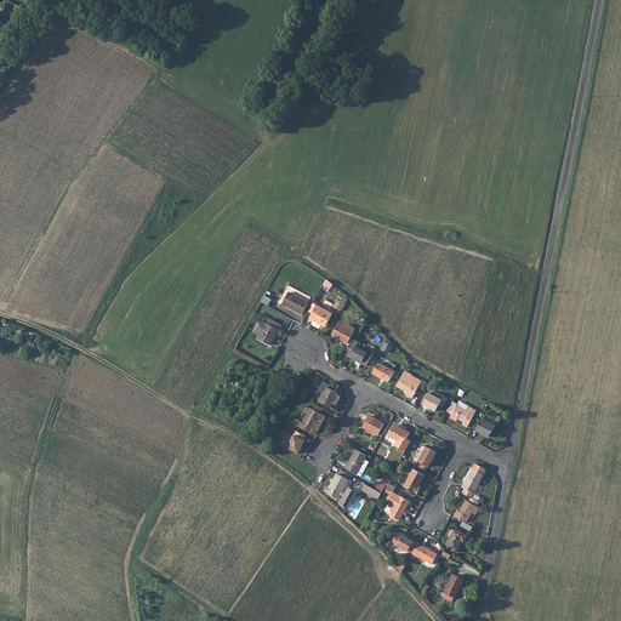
[(308,303),(289,292),(283,305),(302,314),(308,303)]
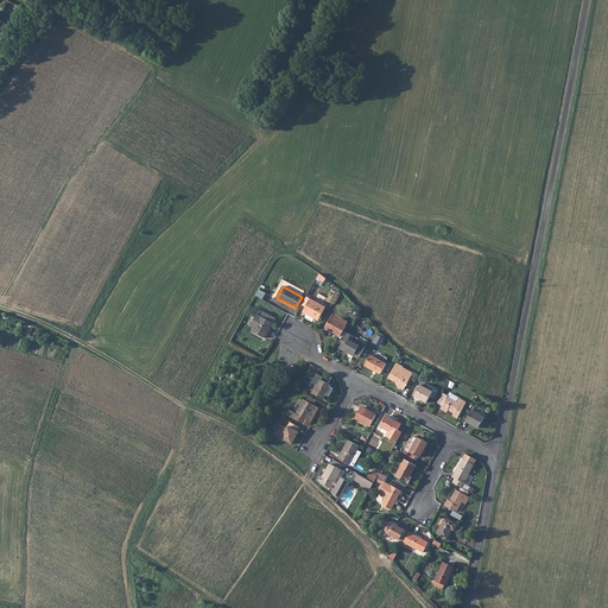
[(325,306),(306,296),(302,304),(305,306),(303,312),(318,321),(325,306)]
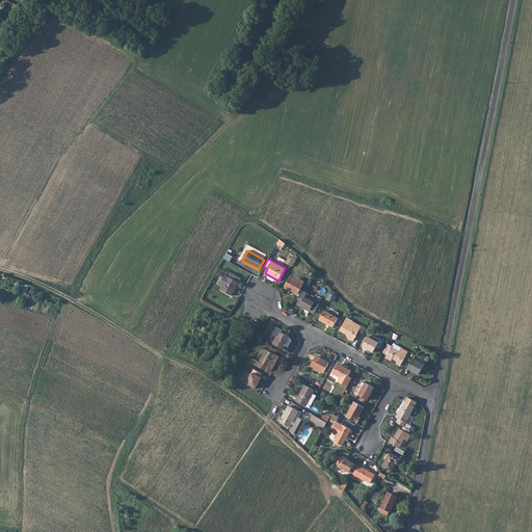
[(228,271),(225,275),(239,283),(241,278),(228,271)]
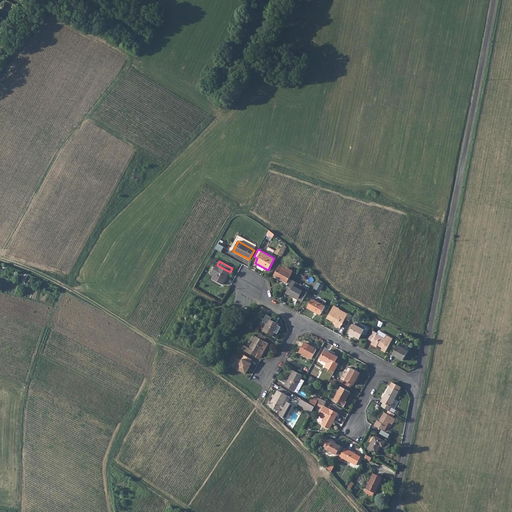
[(217,265),(211,274),(214,276),(213,279),(223,285),(230,272),(217,265)]
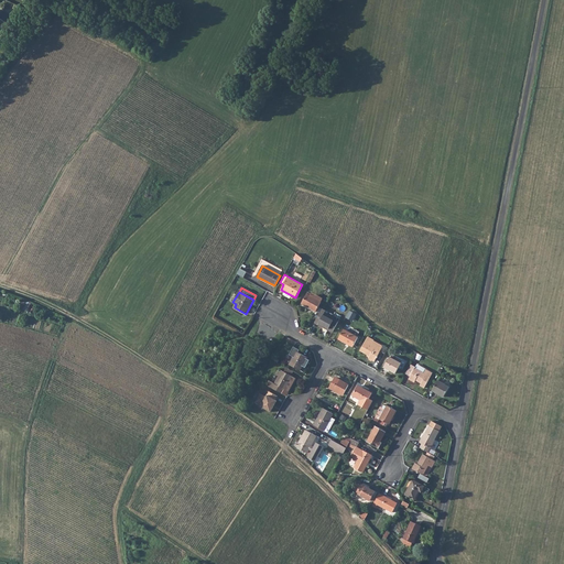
[(312,294),(308,292),(307,294),(302,304),(316,312),(322,302),(323,299),(313,293),(312,294)]
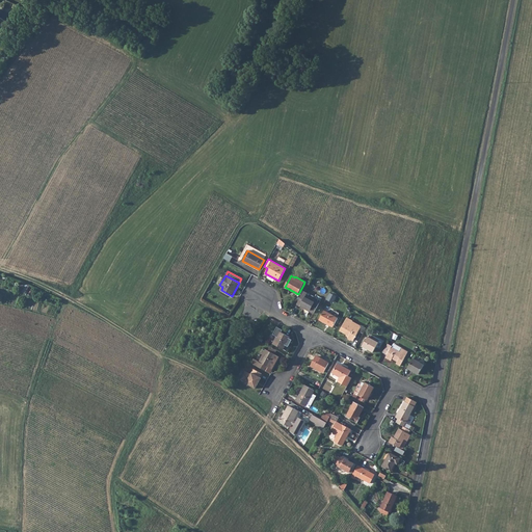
[(308,293),(304,291),(296,304),(300,307),(300,306),(314,313),(319,303),(306,296),(308,293)]
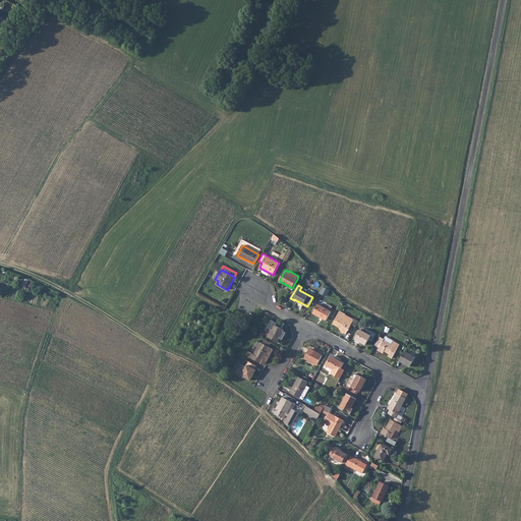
[(331,311),(317,304),(312,313),(326,321),(331,311)]
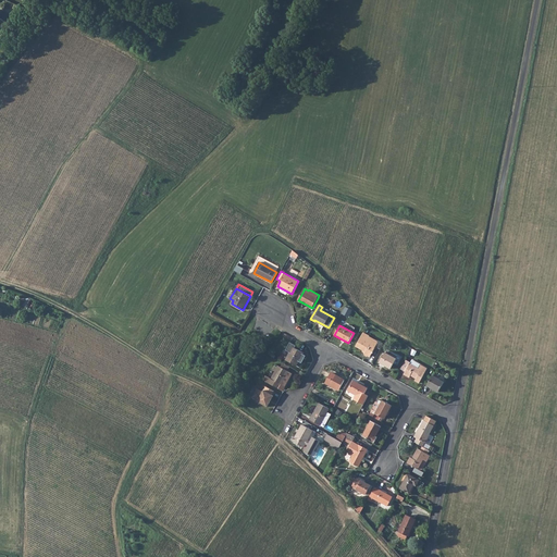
[(370,336),(363,332),(356,346),(366,351),(364,354),(370,357),(378,343),(378,341),(369,336),(370,336)]
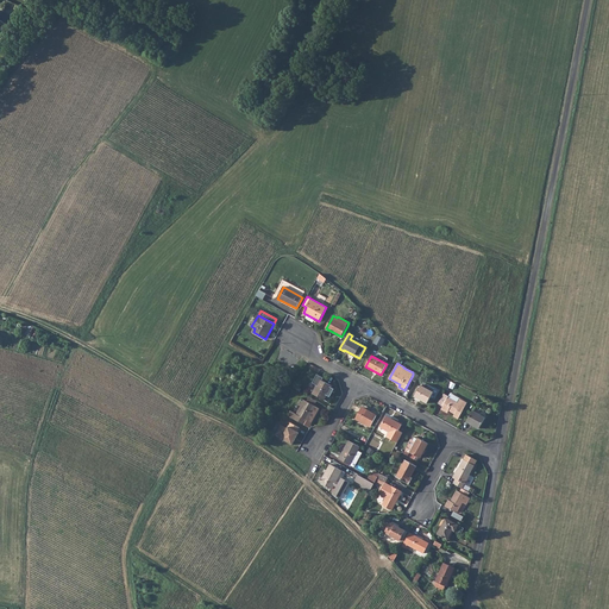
[(324,378),(318,375),(313,383),(318,385),(313,394),(324,400),(326,395),(330,397),(334,389),(331,387),(332,385),(322,381),(324,378)]
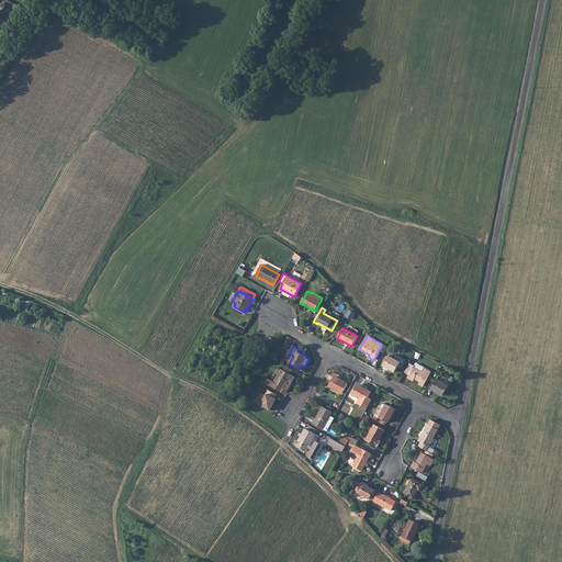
[(393,358),(389,356),(383,366),(394,372),(400,362),(398,361),(393,358)]
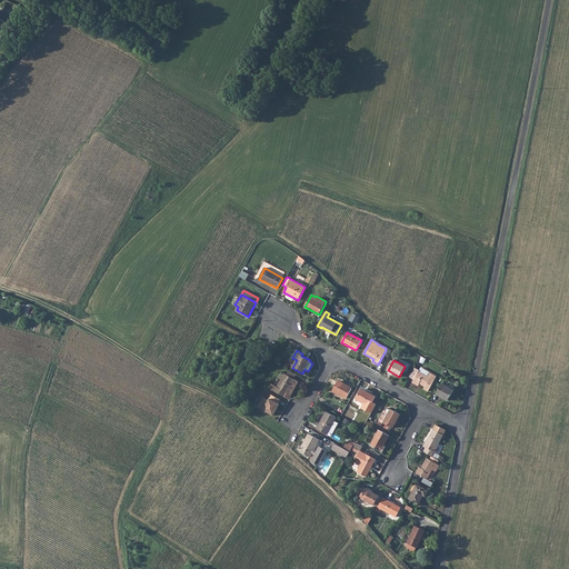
[(415,367),(409,377),(415,379),(419,371),(419,369),(415,367)]
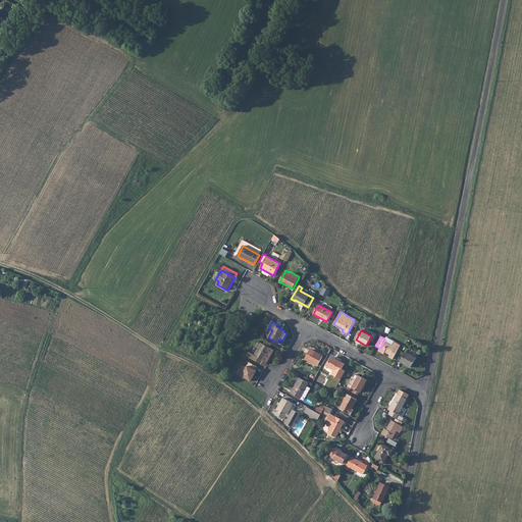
[(395,342),(385,337),(384,338),(384,341),(393,346),(395,342)]
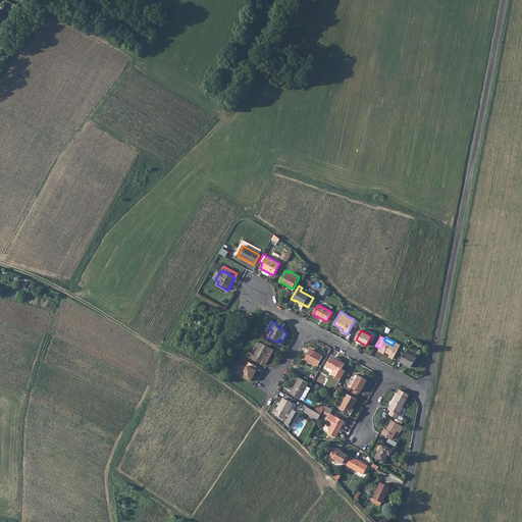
[(384,341),(380,348),(378,351),(383,354),(384,352),(389,355),(388,357),(393,359),(401,346),(395,342),(393,346),(384,341)]
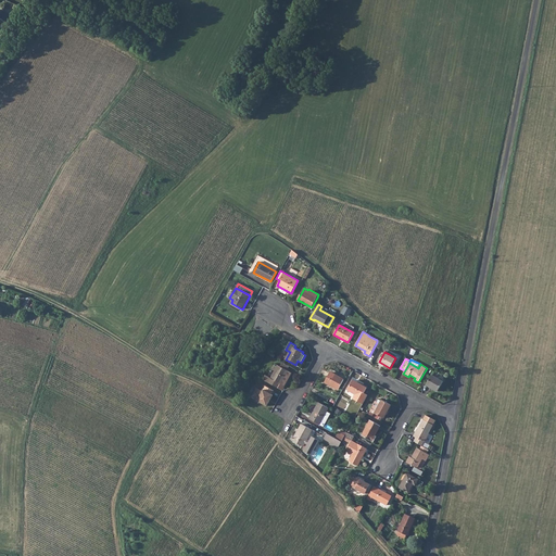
[(265,375),(263,380),(277,388),(279,383),(285,386),(291,373),(278,365),(270,378),(265,375)]
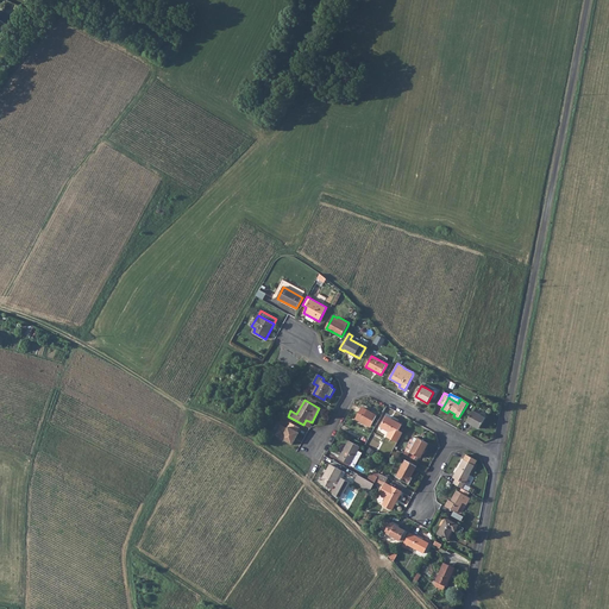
[(377,415),(362,408),(356,418),(371,426),(377,415)]
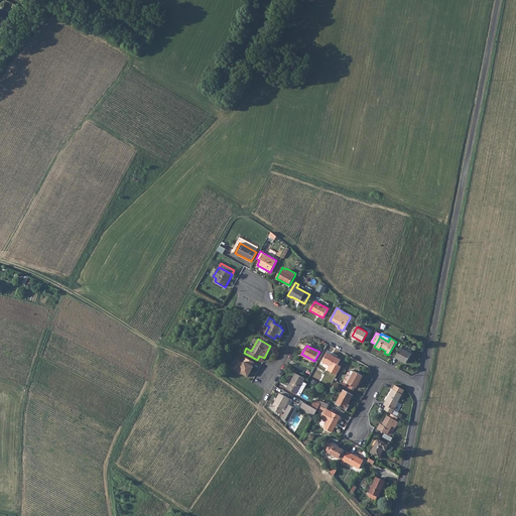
[(411,354),(401,348),(395,357),(406,363),(411,354)]
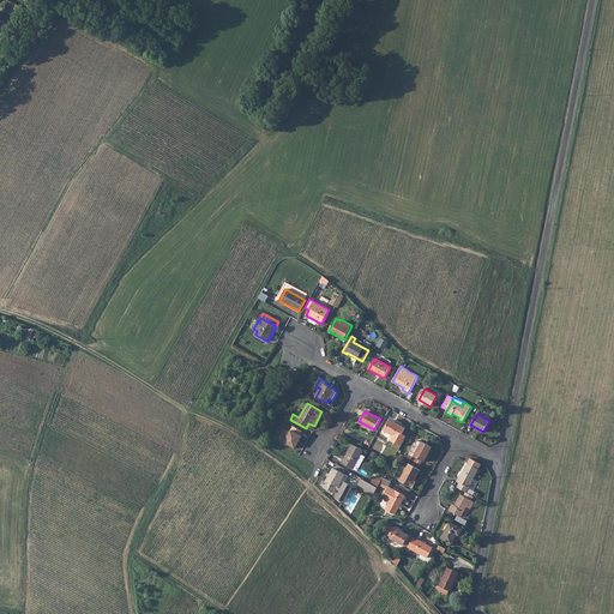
[(390,440),(401,446),(407,437),(402,434),(405,428),(390,420),(384,431),(392,435),(390,440)]
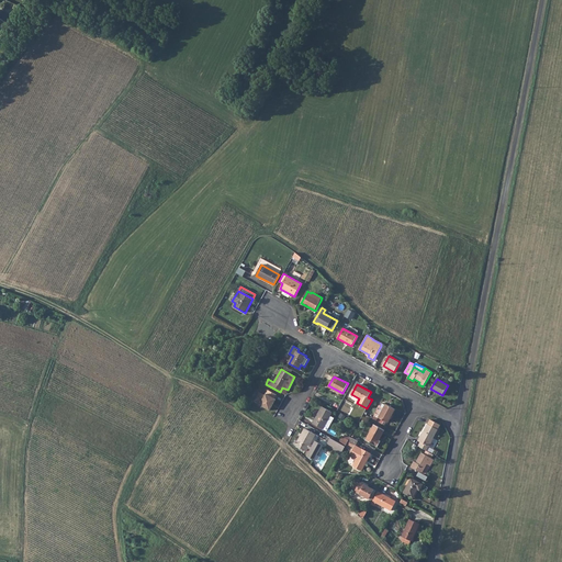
[(277,395),(268,390),(265,395),(259,392),(254,402),(270,411),(276,400),(274,398),(277,395)]
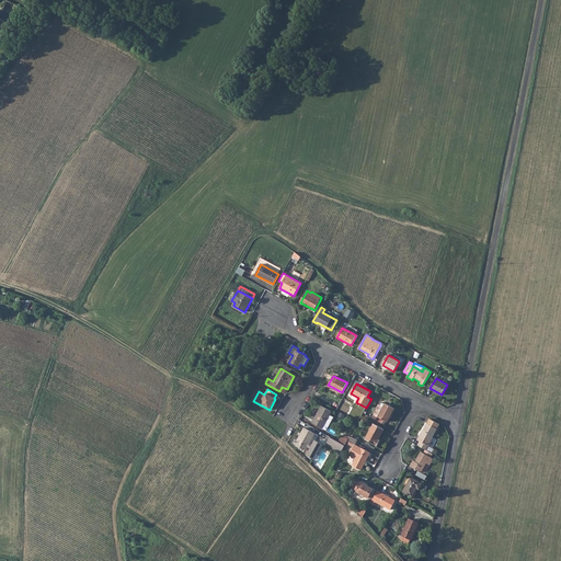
[(386,403),(385,404),(381,402),(380,405),(379,407),(373,418),(376,420),(378,416),(387,422),(395,409),(386,403)]
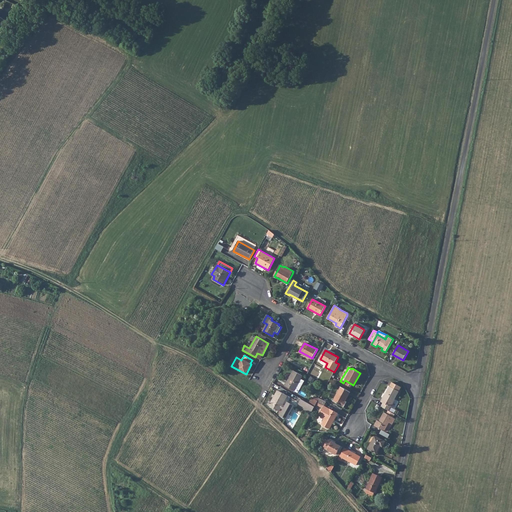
[(294,391),(296,388),(301,379),(303,376),(293,370),(285,386),(294,391)]
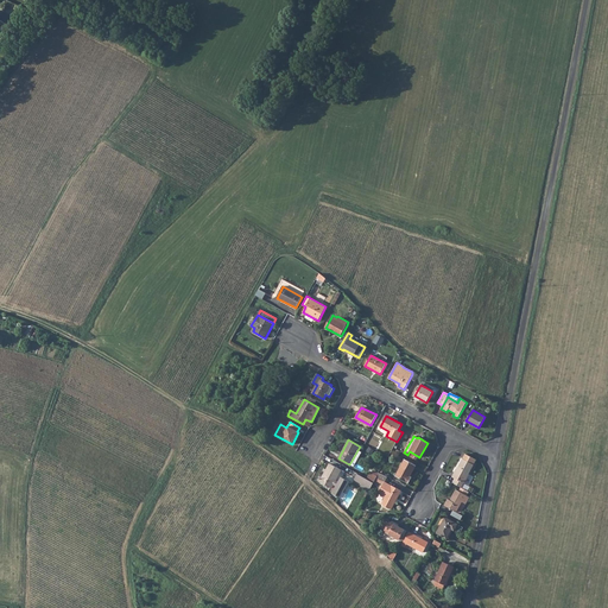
[(355,462),(361,453),(358,450),(352,461),(355,462)]
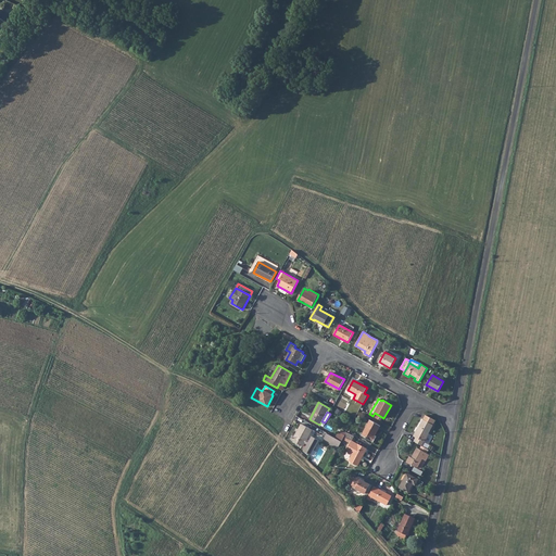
[(416,438),(414,441),(421,446),(424,442),(425,442),(436,420),(426,415),(424,419),(414,437),(416,438)]
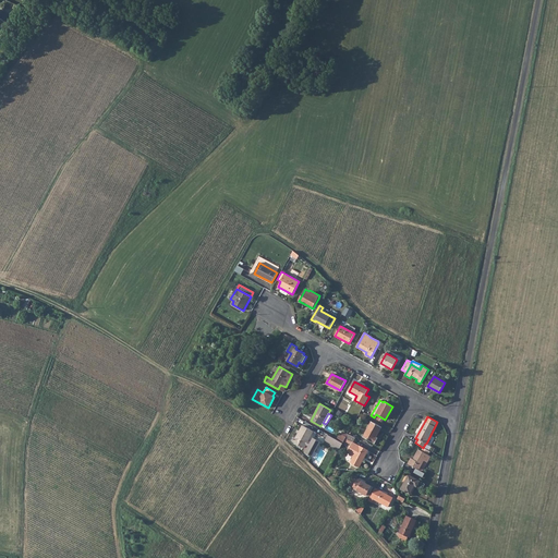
[(376,437),(381,427),(372,422),(363,437),(375,444),(378,438),(376,437)]
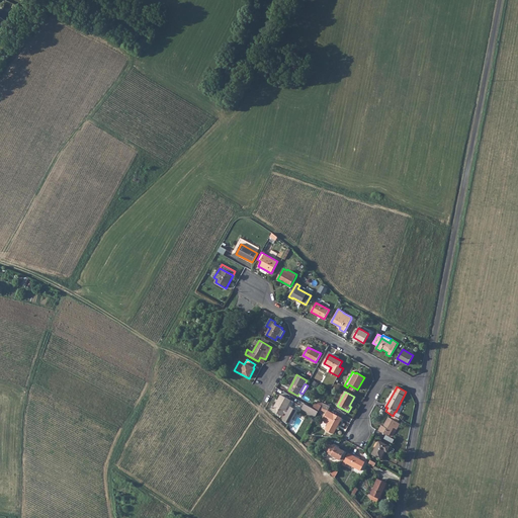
[(281,395),(274,407),(272,406),(270,409),(272,411),(282,416),(284,413),(286,414),(283,421),(289,424),(297,410),(291,407),(288,411),(285,410),(290,401),(281,395)]
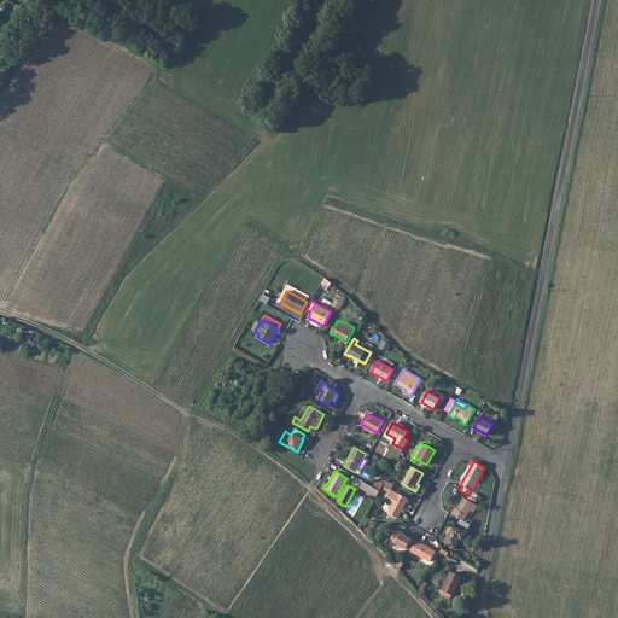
[(373,487),(379,491),(382,488),(383,485),(384,484),(379,481),(377,479),(373,487)]
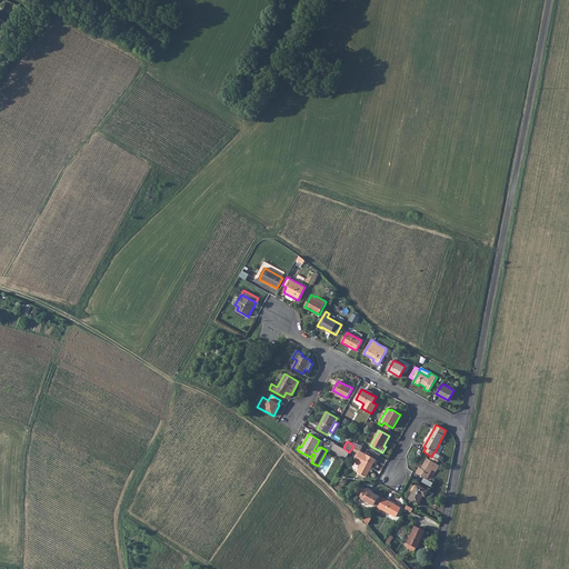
[(349,452),(343,448),(335,443),(331,449),(339,453),(347,458),(349,452)]
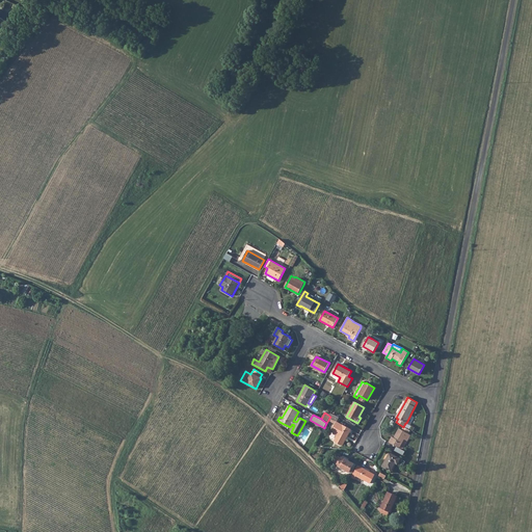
[(334,426),(331,431),(338,434),(335,441),(342,446),(351,429),(338,423),(336,427),(334,426)]
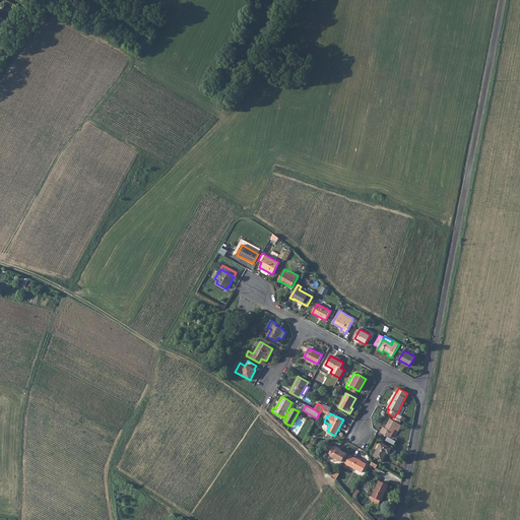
[(397,423),(399,419),(394,417),(393,420),(390,418),(385,428),(383,427),(380,432),(391,438),(395,430),(399,431),(402,426),(399,424),(397,423)]
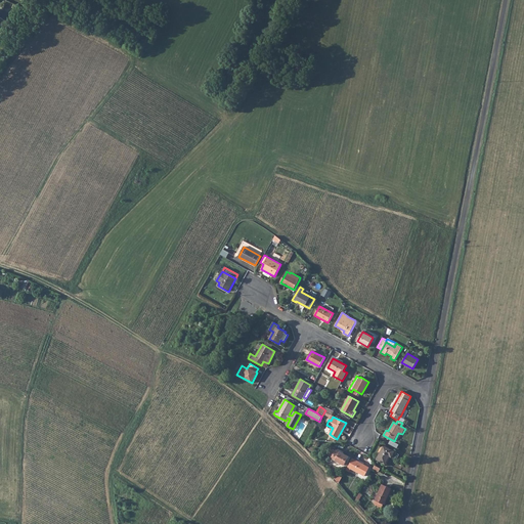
[(394,451),(384,446),(377,460),(385,464),(389,455),(391,456),(394,451)]
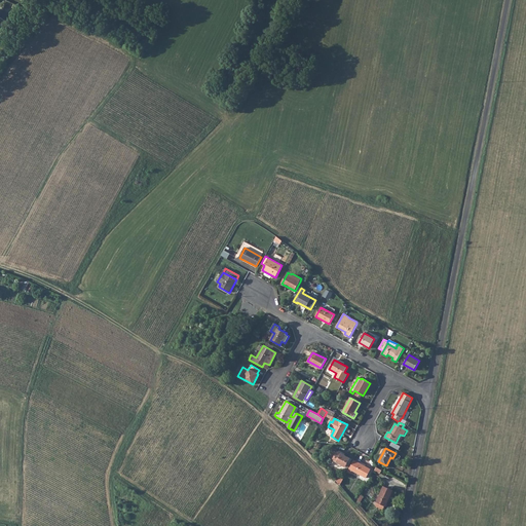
[(337,451),(336,452),(333,458),(332,459),(345,467),(350,458),(337,451)]
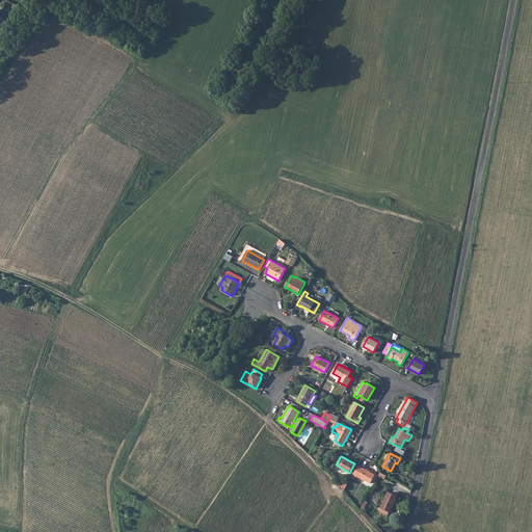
[(374,475),(357,466),(353,474),(356,476),(370,483),(374,475)]
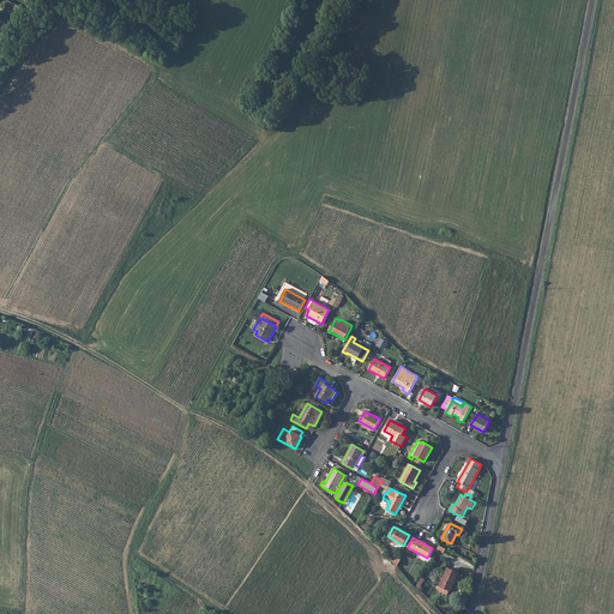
[(440,587),(441,587),(449,590),(450,591),(458,573),(449,569),(440,587)]
